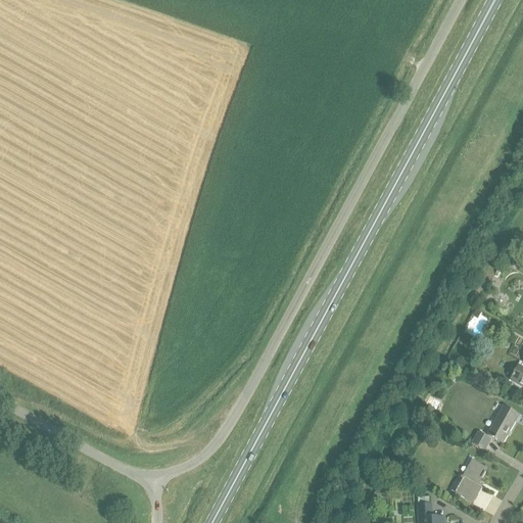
[(476,310),(472,316),(477,319),(481,312),(476,310)]
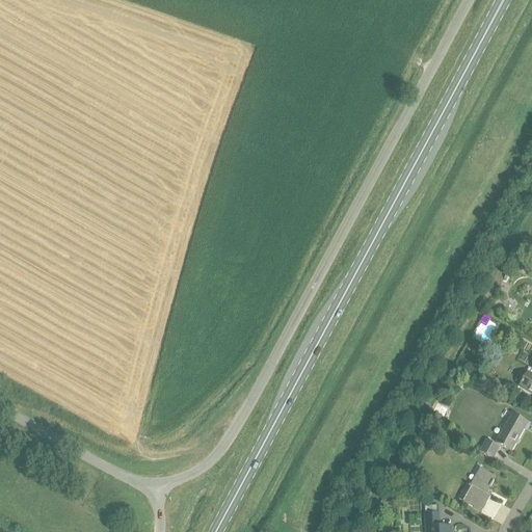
[(531,380),(525,377),(520,388),(531,394),(531,380)]
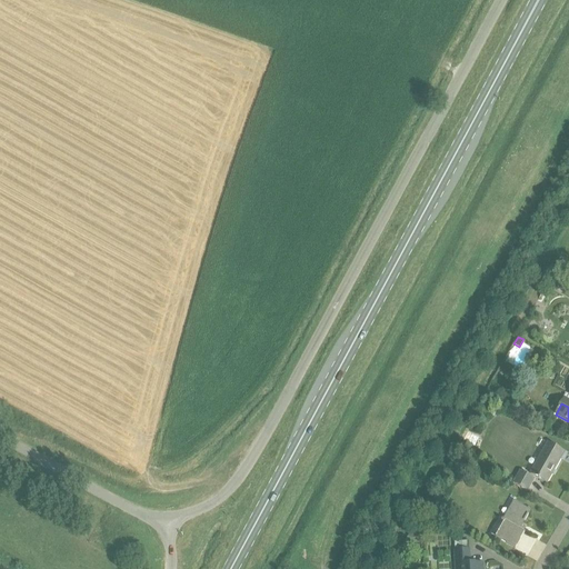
[(547,483),(565,452),(548,442),(530,475),(547,483)]
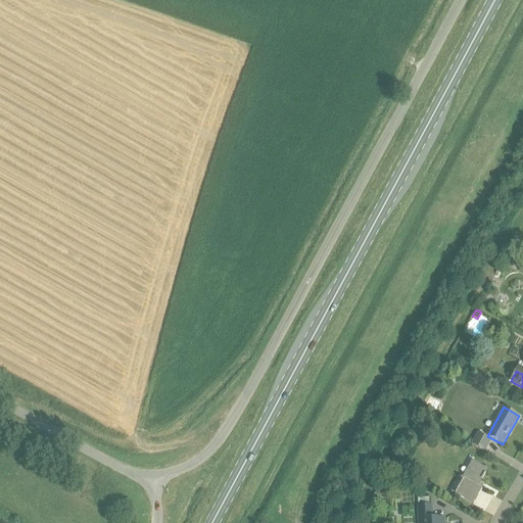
[(485,452),(491,440),(478,433),(472,444),(485,452)]
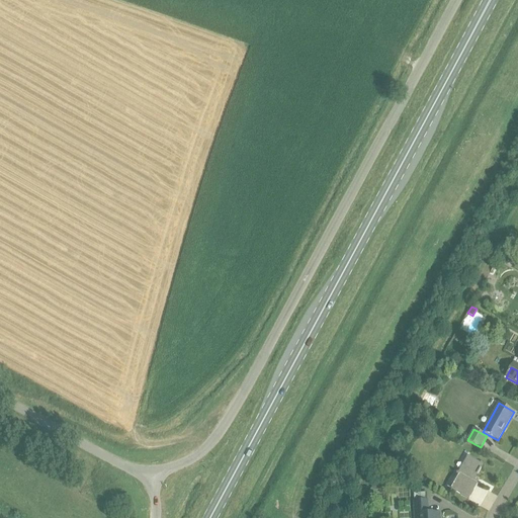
[(473,483),(484,464),(467,455),(449,489),(467,499),(476,484),(473,483)]
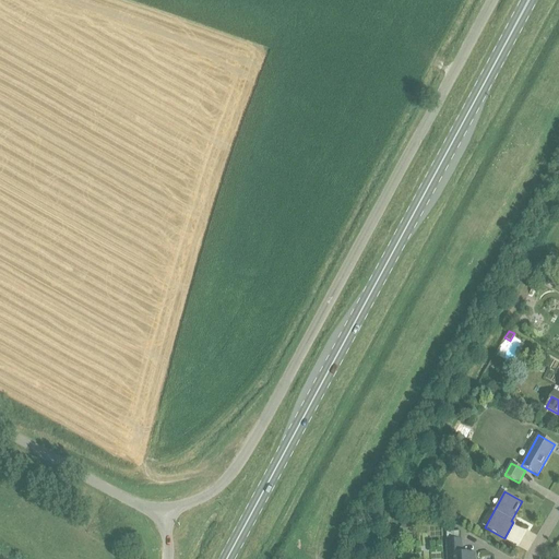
[(400,528),(395,537),(405,543),(409,533),(400,528)]
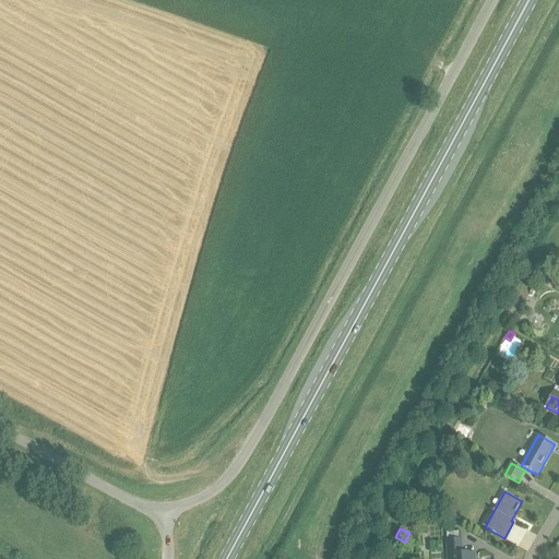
[(475,558),(475,554),(462,555),(461,540),(448,542),(448,558),(475,558)]
